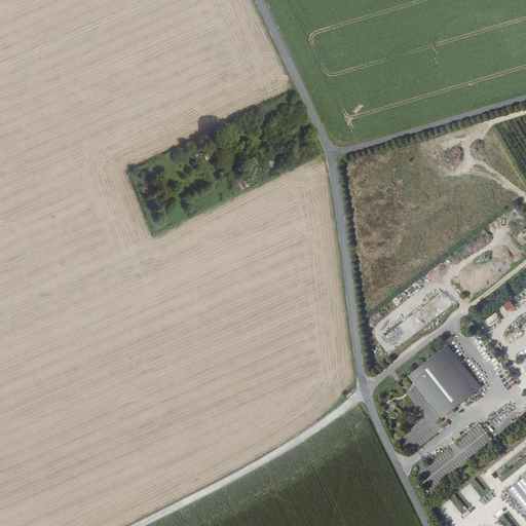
[(212,153),(216,162),(219,160),(215,152),(216,151),(220,160),(224,158),(217,144),(203,150),(211,164),(215,162),(211,154),(212,153)]
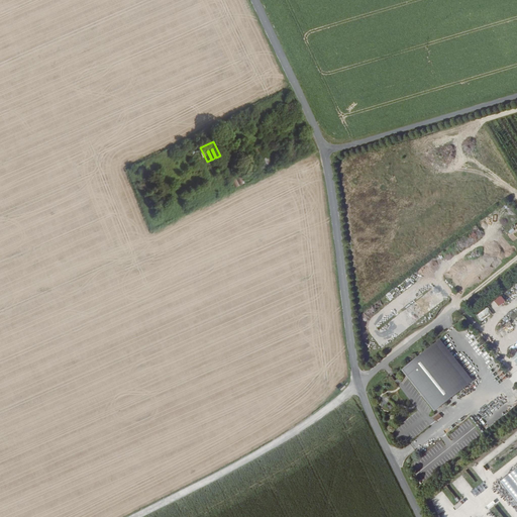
[(224,141),(216,144),(220,151),(227,148),(224,141)]
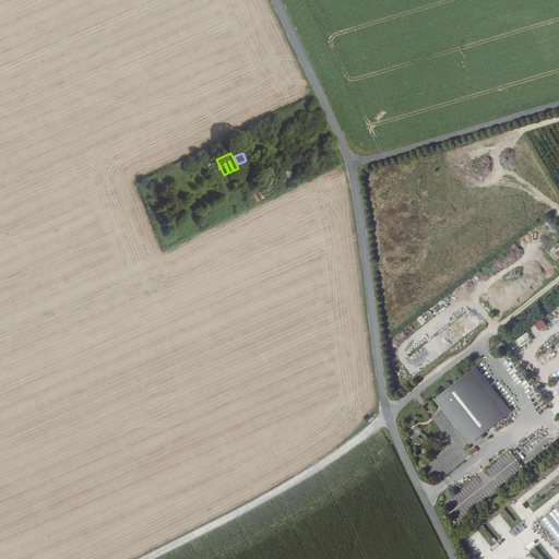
[(207,164),(215,179),(222,176),(214,161),(207,164)]
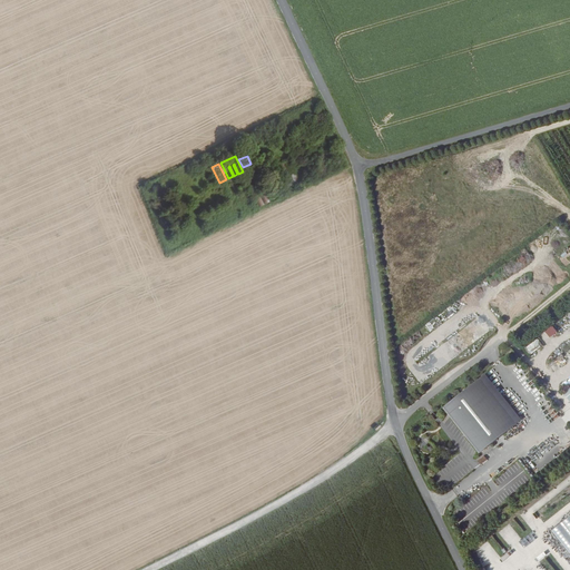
[(295,179),(291,167),(284,170),(290,182),(295,179)]
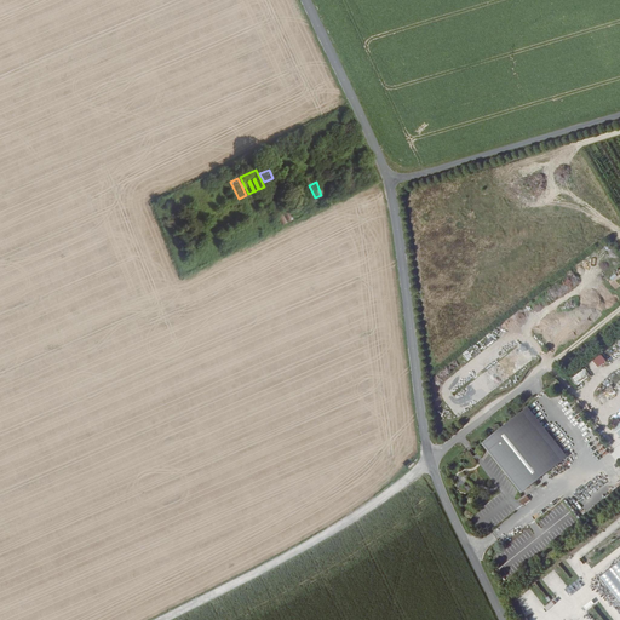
[(271,202),(264,187),(259,189),(268,205),(271,202)]
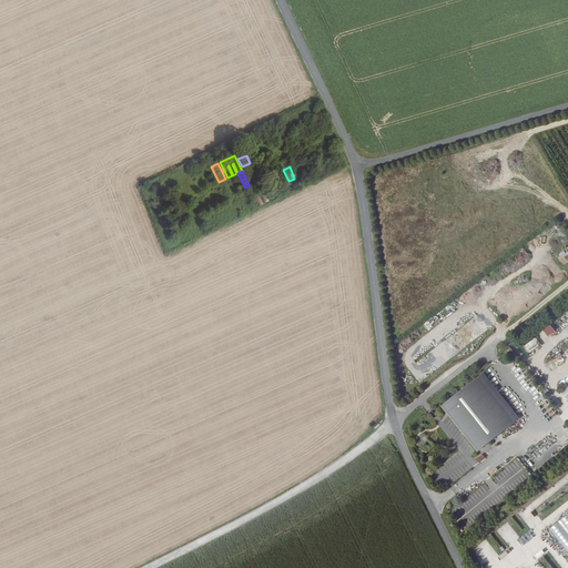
[(243,188),(236,173),(233,175),(240,190),(243,188)]
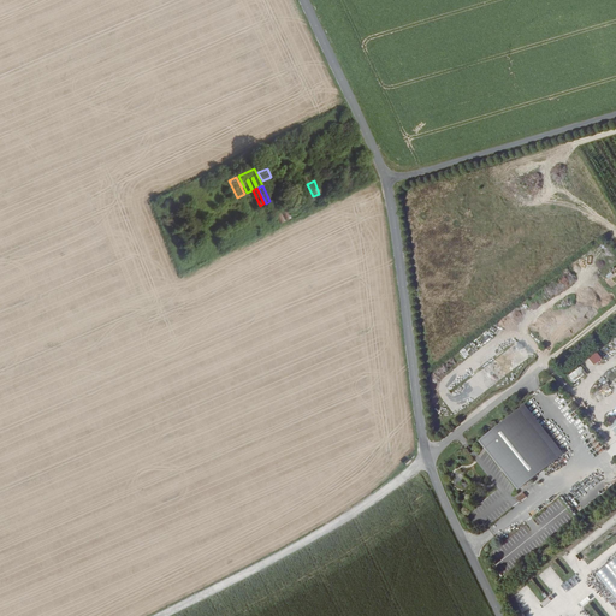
[(259,207),(252,190),(247,193),(255,208),(259,207)]
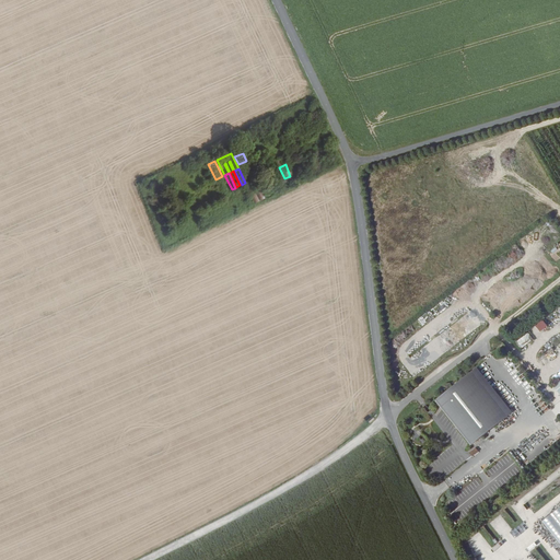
[(229,190),(222,176),(216,179),(222,194),(229,190)]
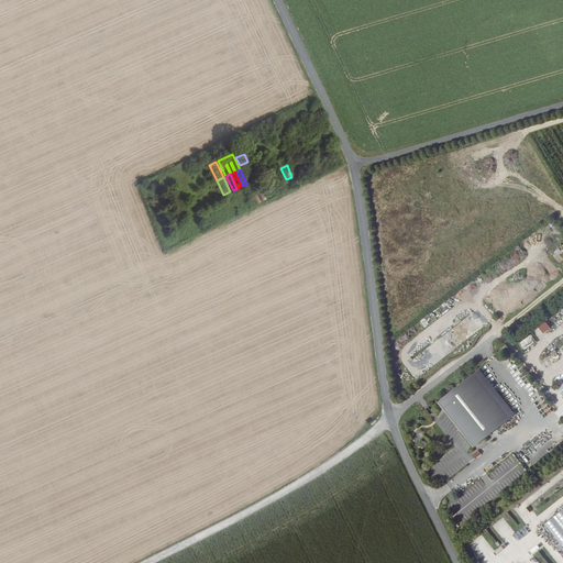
[(257,205),(266,200),(262,191),(253,196),(257,205)]
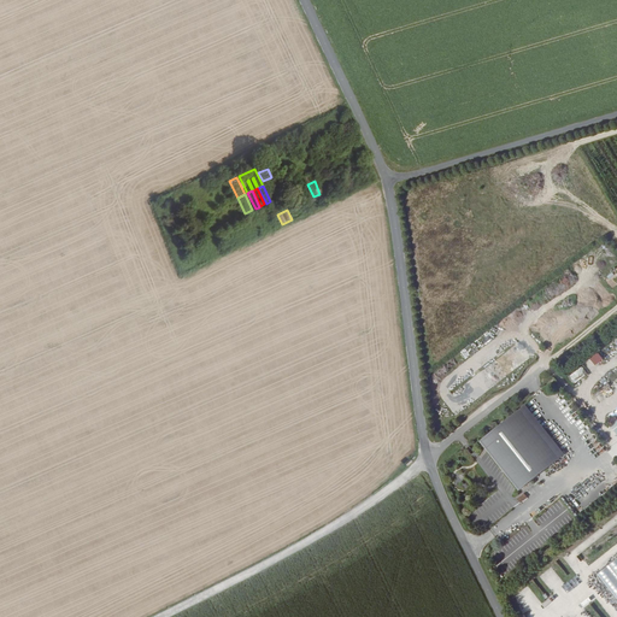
[(595,351),(587,357),(594,365),(603,359),(595,351)]
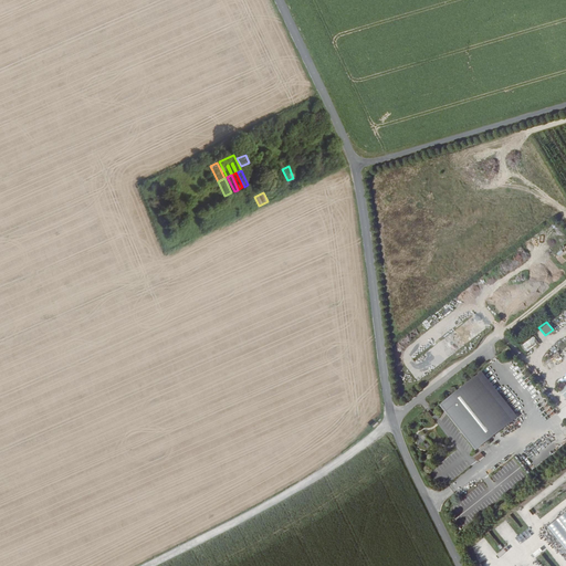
[(524,352),(538,344),(534,337),(520,344),(524,352)]
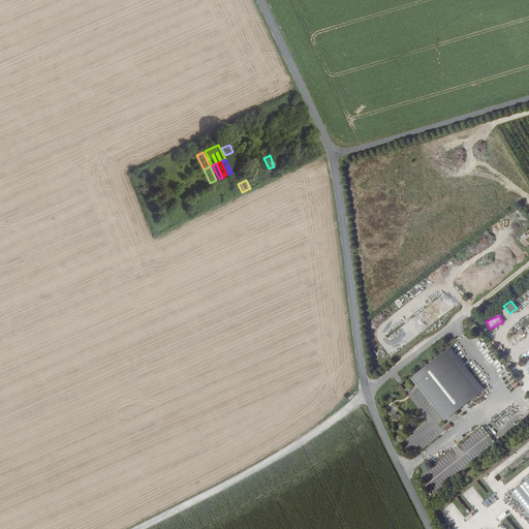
[(489,389),(455,346),(421,373),(454,416),(489,389)]
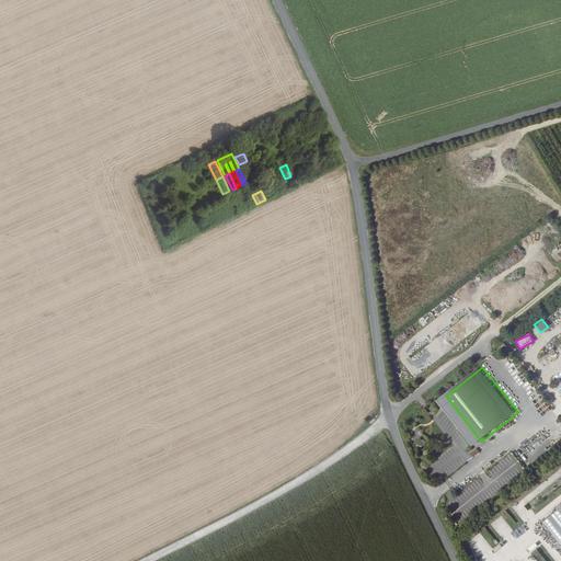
[(476,448),(469,454),(472,457),(479,453),(476,448)]
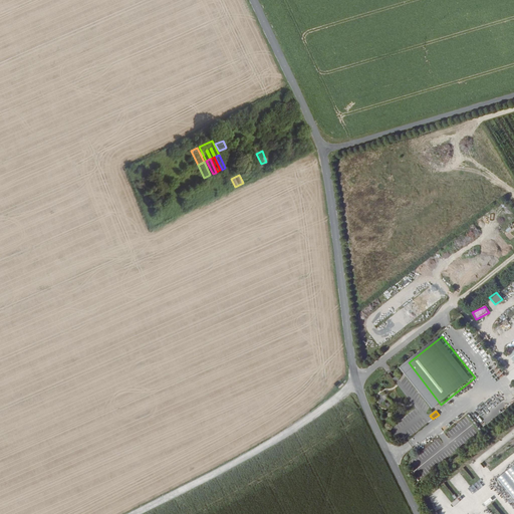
[(513,463),(496,477),(513,500),(513,463)]
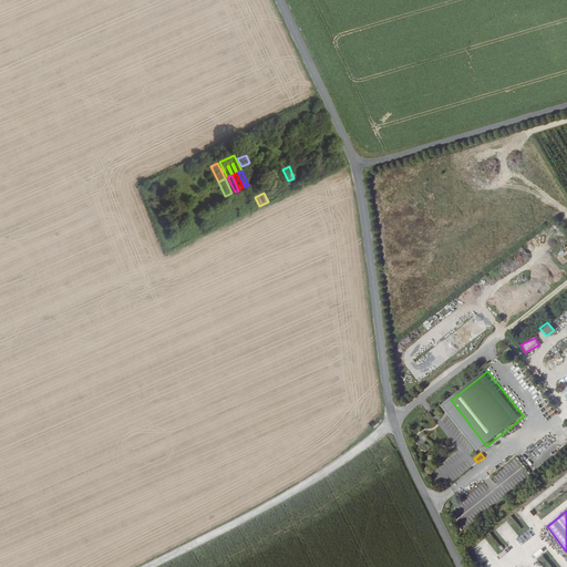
[(525,546),(534,536),(528,531),(518,540),(525,546)]
